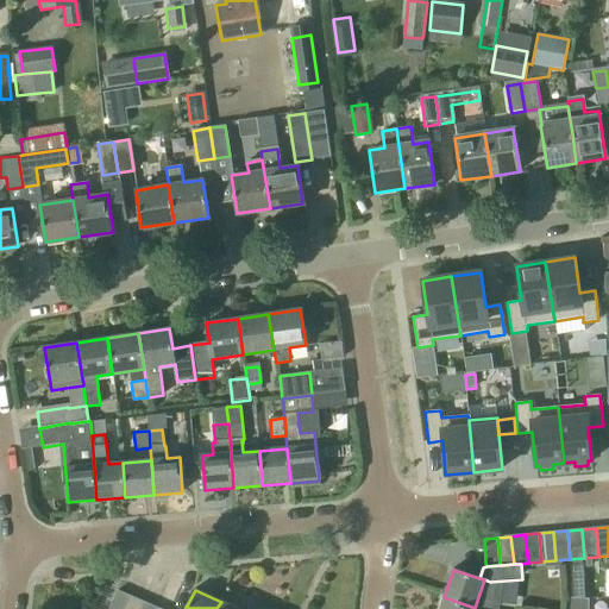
[(110,608),(124,608),(130,597),(118,591),(110,608)]
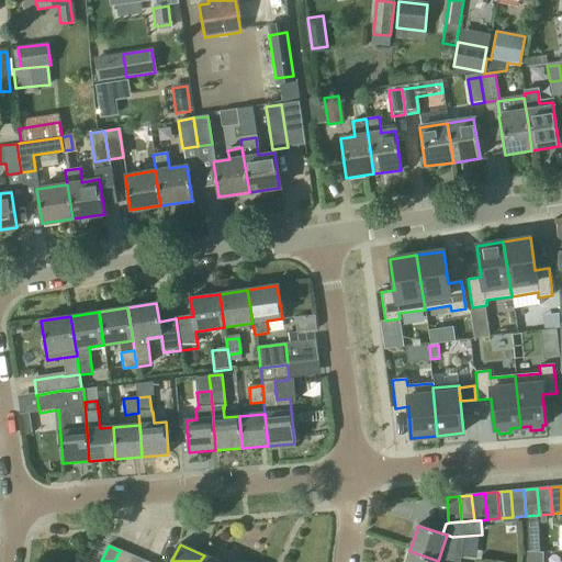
[(128,561),(132,555),(120,551),(114,561),(128,561)]
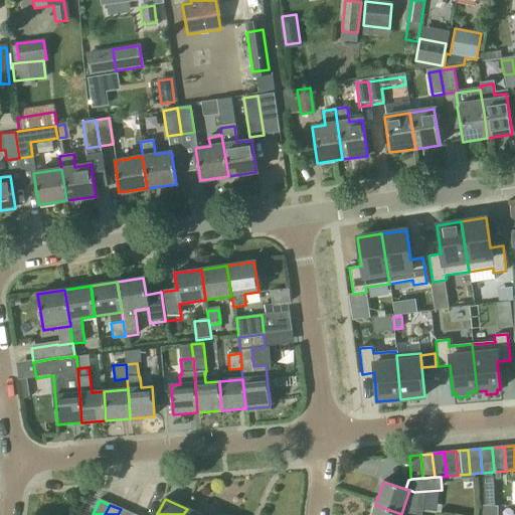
[(371,514),(401,514),(375,505),(371,514)]
